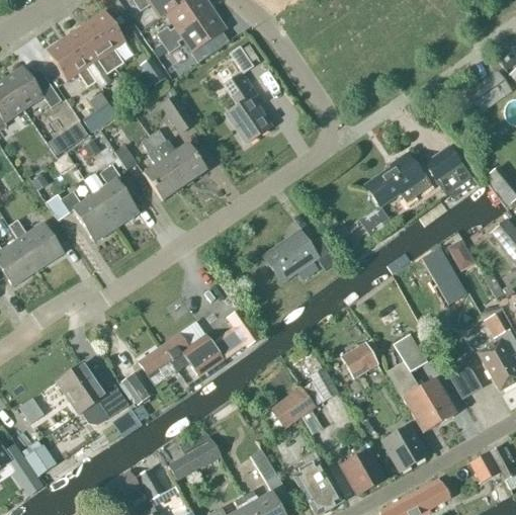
[(160,18),(167,14),(186,0),(134,0),(141,11),(151,5),(160,18)]
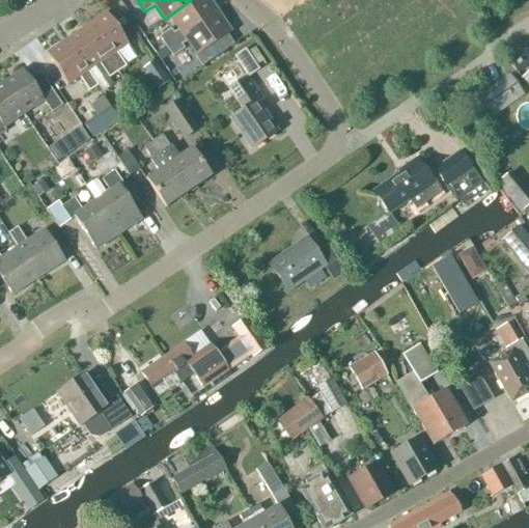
[(191,0),(171,15),(181,27),(175,30),(172,27),(161,35),(167,45),(219,10),(212,0),(191,0)]
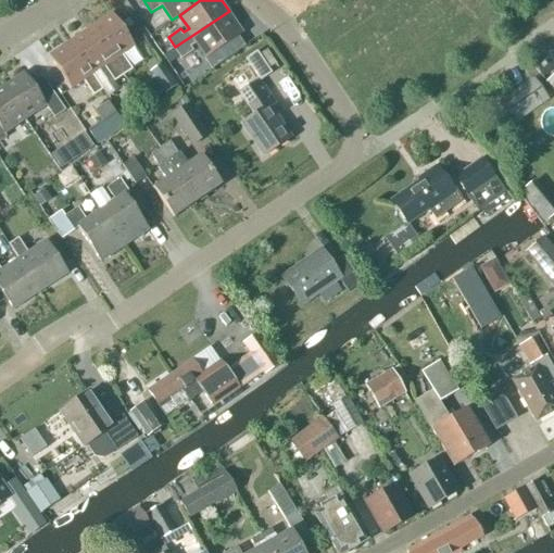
[(92,25),(125,74),(134,67),(124,52),(136,44),(114,11),(92,25)]
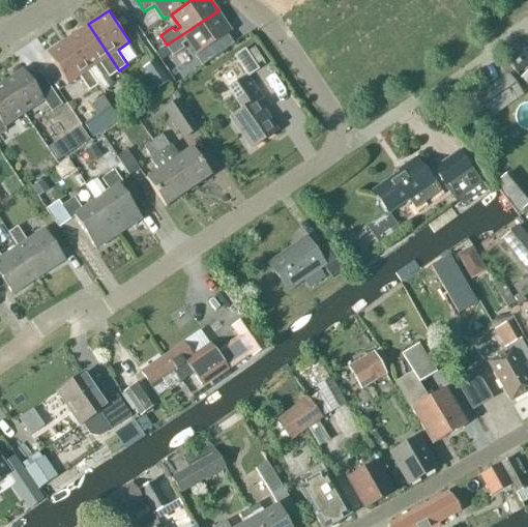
[(232,30),(218,10),(167,45),(174,55),(185,47),(183,42),(188,39),(198,54),(232,30)]
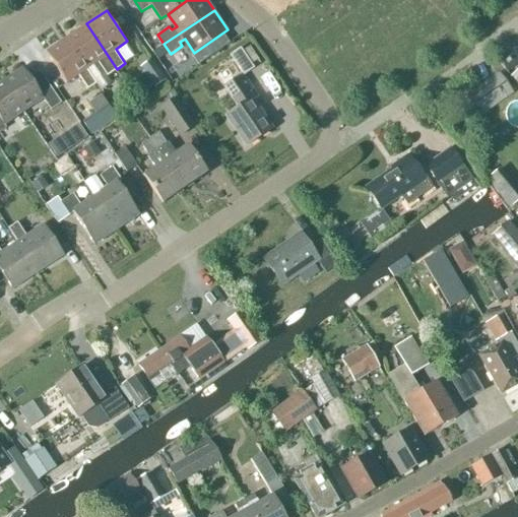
[(122,14),(116,18),(120,24),(126,20),(122,14)]
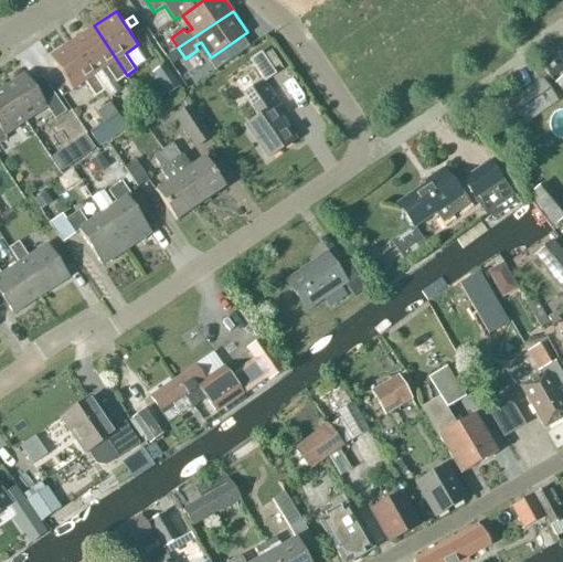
[(118,82),(127,75),(94,25),(73,40),(96,74),(107,66),(118,82)]
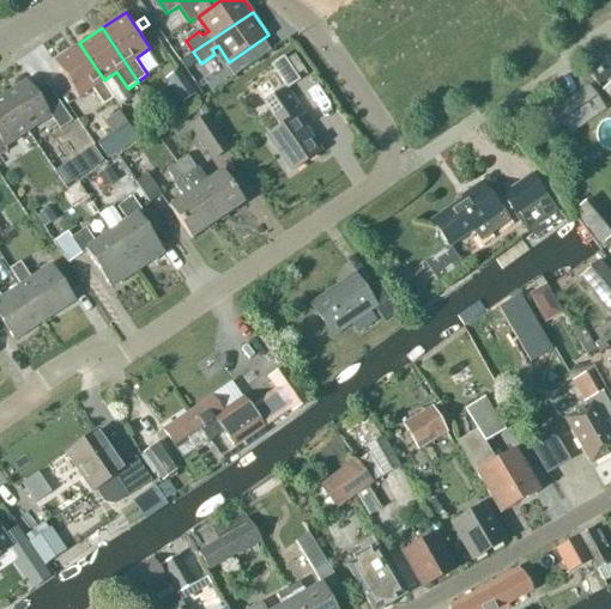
[(104,80),(79,43),(55,60),(80,96),(94,87),(106,104),(116,97),(104,80)]
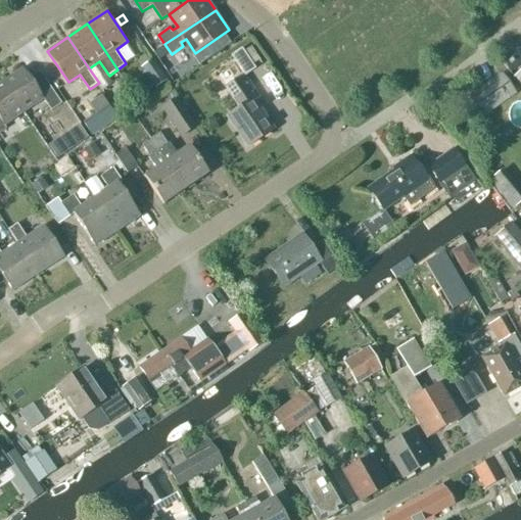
[(251,45),(245,50),(253,62),(261,57),(251,45)]
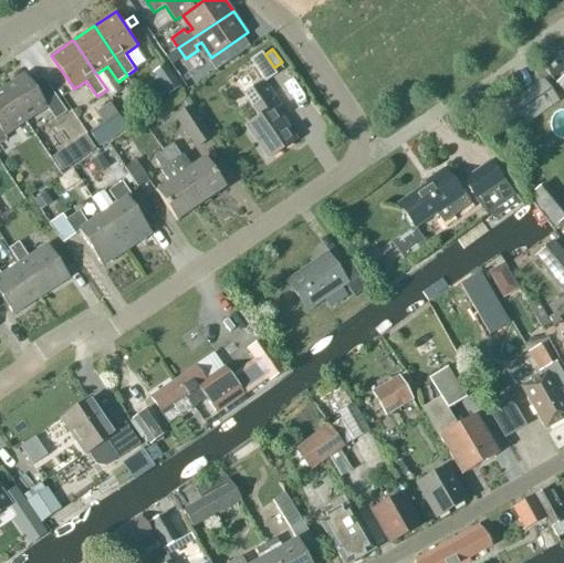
[(262,50),(251,56),(267,79),(277,72),(274,68),(265,54),(262,50)]
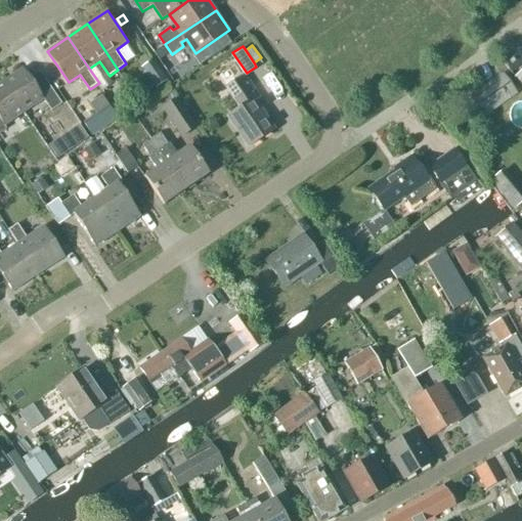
[(512,71),(521,63),(521,49),(520,47),(504,58),(512,71)]
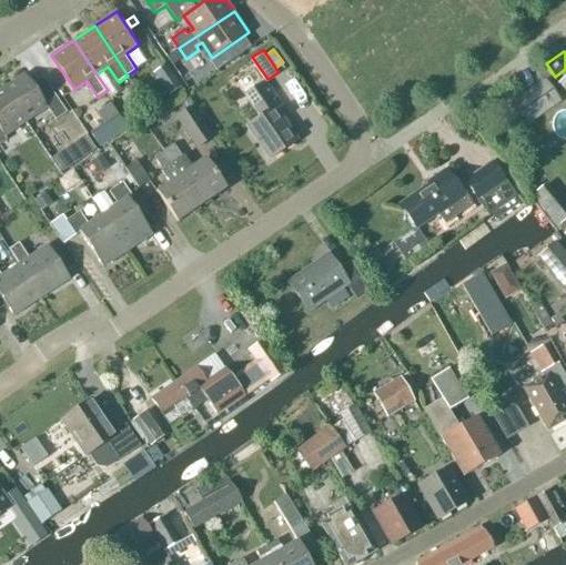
[(183,87),(167,62),(153,71),(170,96),(183,87)]
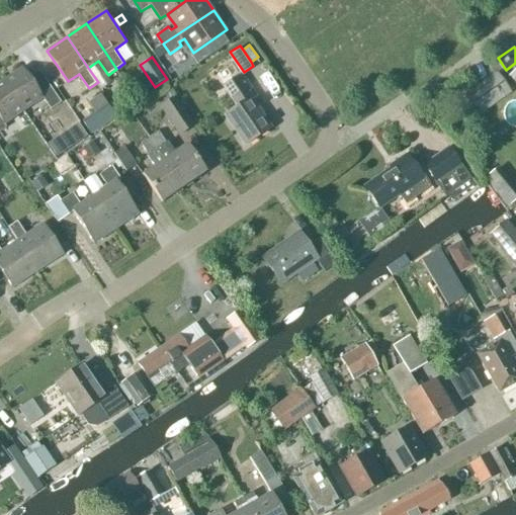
[(24,66),(4,79),(24,109),(44,96),(52,108),(63,100),(40,69),(30,76),(24,66)]
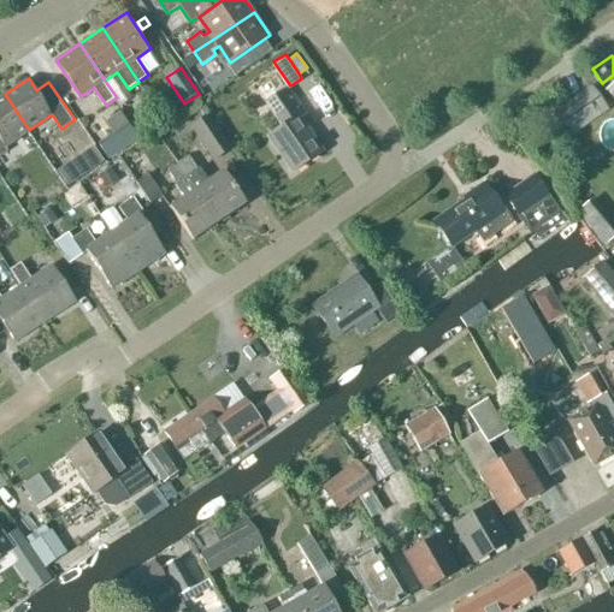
[(326,146),(307,116),(308,116),(288,85),(265,101),(281,125),(273,131),(297,166),(326,146)]
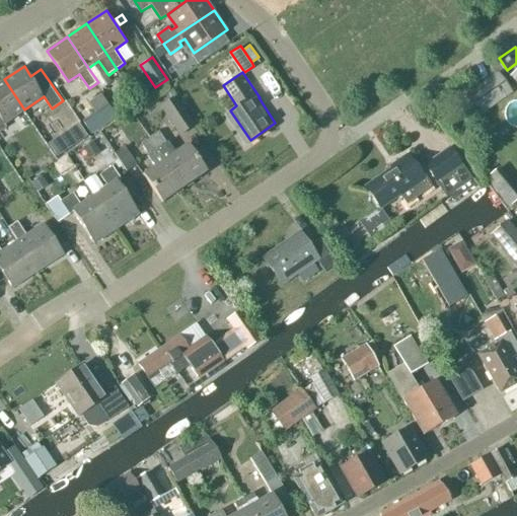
[(511,90),(499,73),(468,94),(481,112),(511,90)]
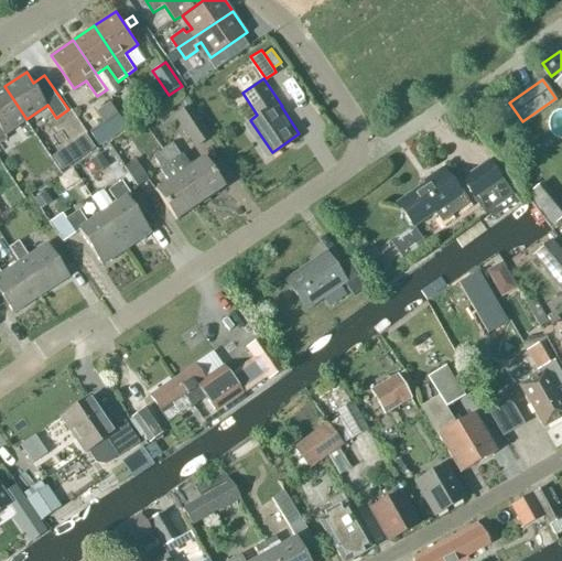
[(6,133),(26,119),(4,86),(0,88),(0,142),(9,137),(6,133)]
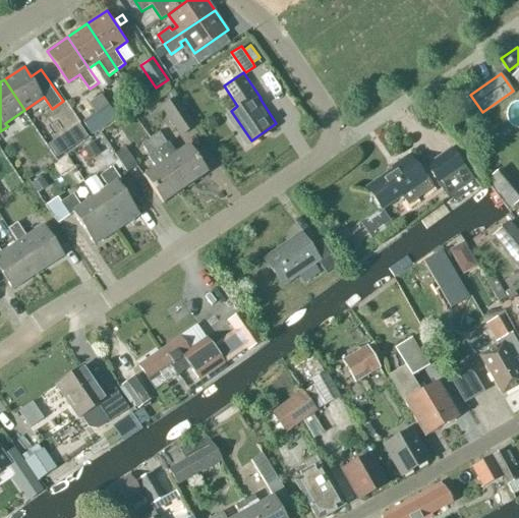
[(197,124),(177,96),(161,106),(181,135),(197,124)]
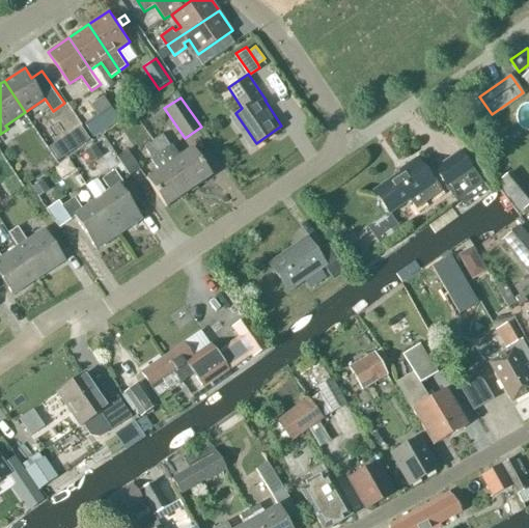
[(111,106),(85,123),(93,135),(93,136),(120,118),(111,106)]
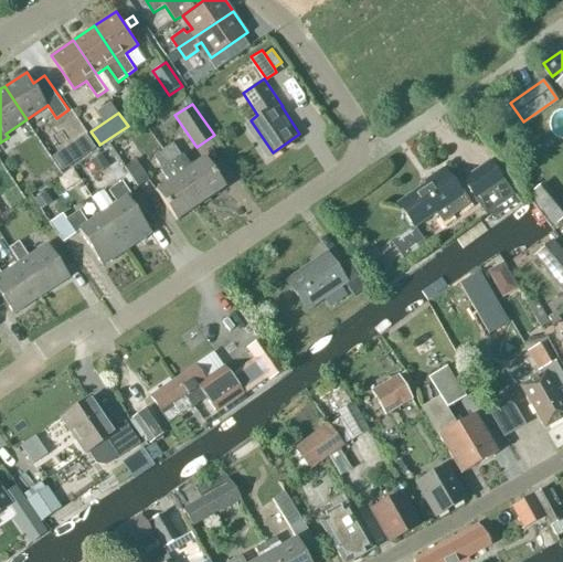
[(86,134),(68,146),(78,160),(96,148),(86,134)]
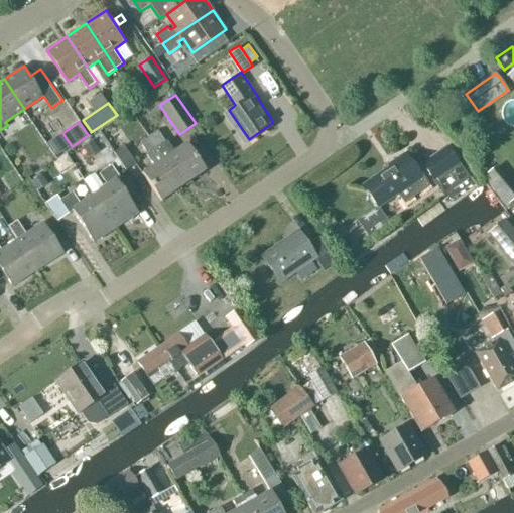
[(150,132),(184,181),(206,166),(187,139),(175,147),(168,136),(166,137),(159,126),(150,132)]
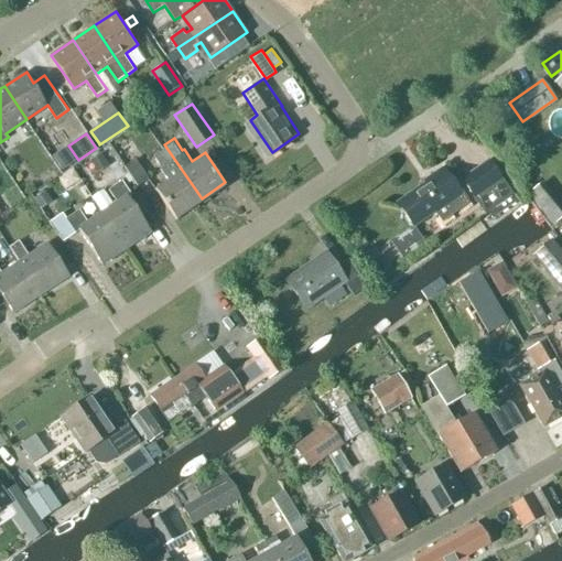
[(202,198),(164,144),(155,151),(163,163),(162,164),(170,176),(158,185),(177,214),(202,198)]
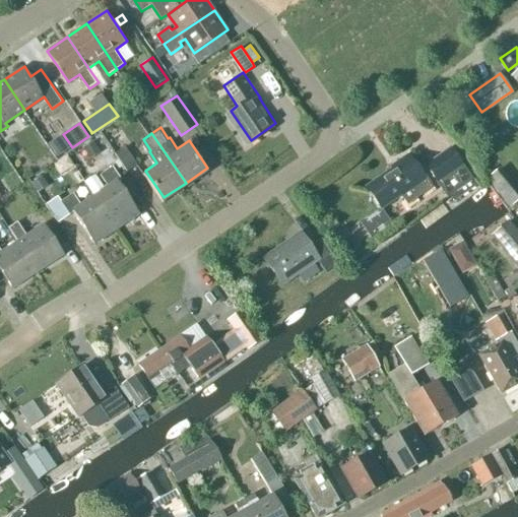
[(139,160),(150,154),(143,139),(131,145),(139,160)]
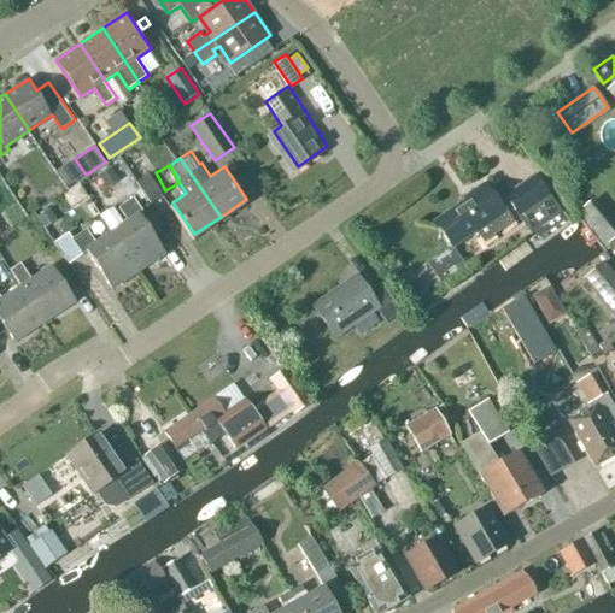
[(152,198),(164,189),(150,169),(138,176),(152,198)]
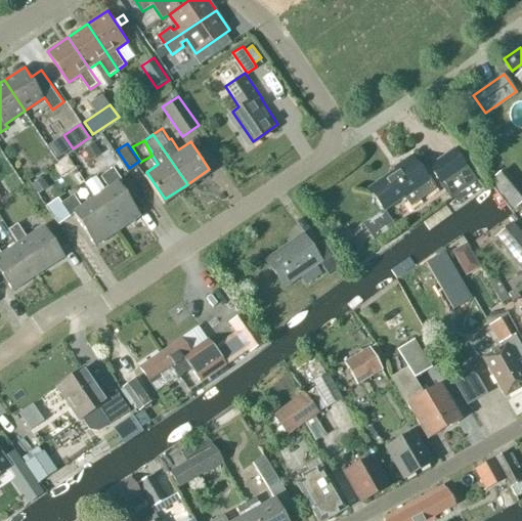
[(487,181),(480,171),(475,174),(454,147),(430,165),(452,197),(454,197),(459,202),(487,181)]
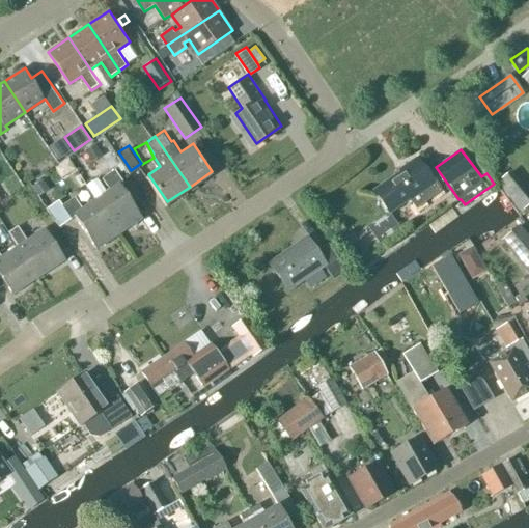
[(435,182),(436,181),(420,159),(418,156),(399,169),(401,171),(374,190),(391,212),(411,197),(418,207),(441,191),(435,182)]
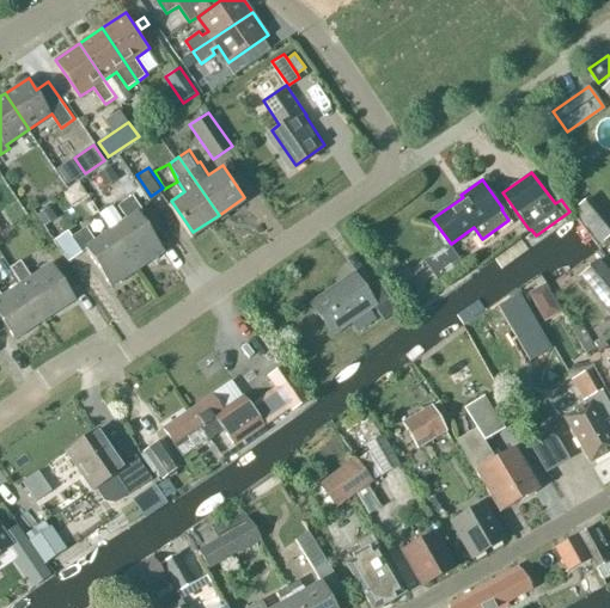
[(113,229),(139,268),(165,250),(140,213),(144,209),(134,195),(120,204),(129,219),(113,229)]
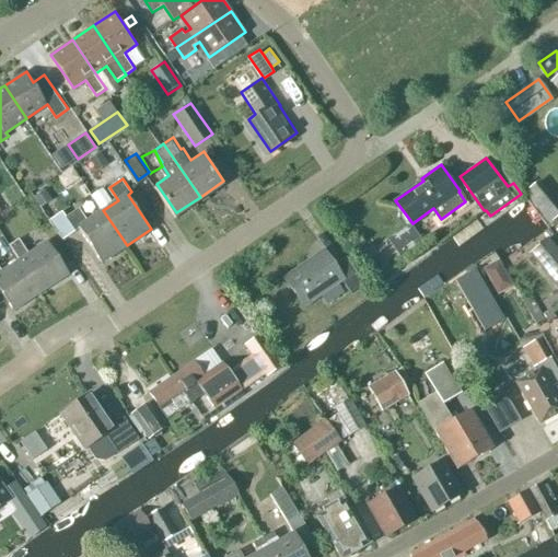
[(557,200),(541,178),(525,190),(550,222),(557,217),(557,200)]
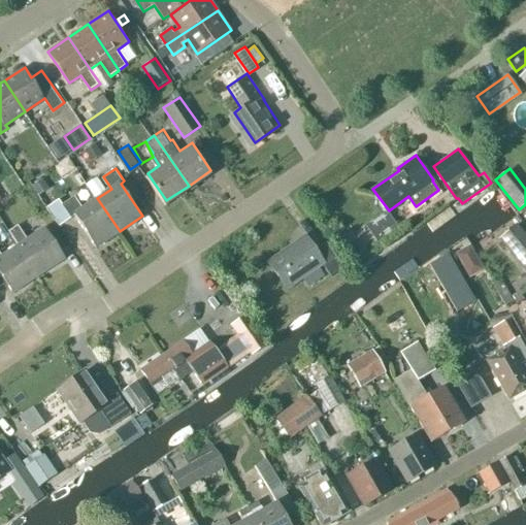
[(120,231),(97,198),(84,207),(75,195),(63,203),(71,217),(75,214),(97,245),(120,231)]
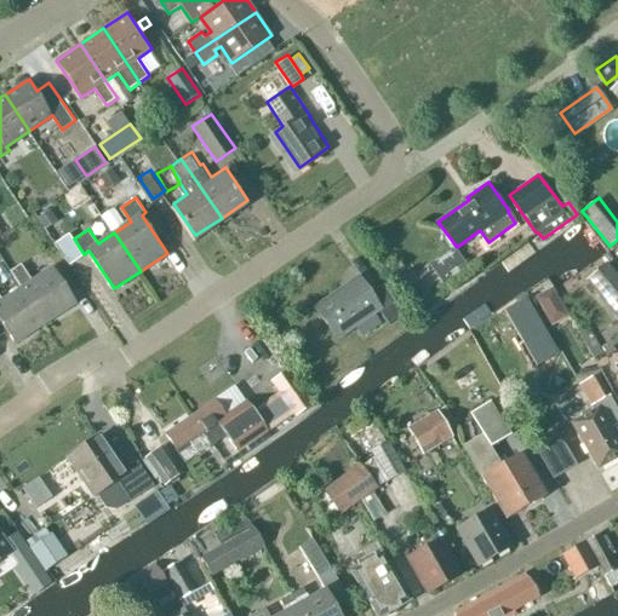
[(69,232),(56,242),(70,264),(84,254),(74,239),(69,232)]
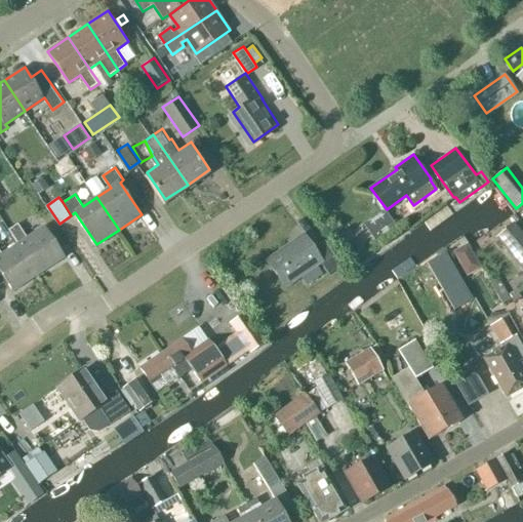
[(522,231),(515,222),(497,237),(522,267),(522,231)]
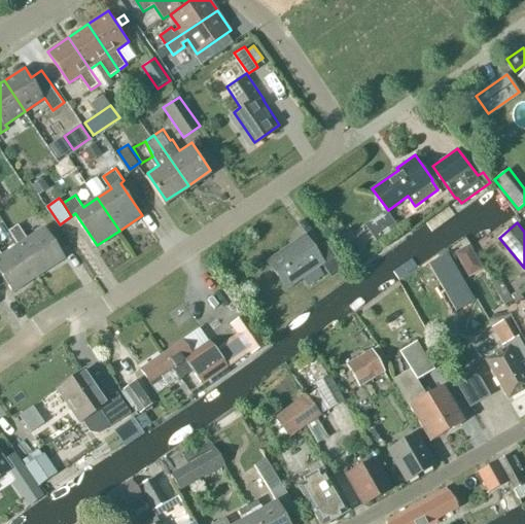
[(66,255),(46,226),(30,238),(21,223),(11,230),(21,243),(40,273),(66,255)]
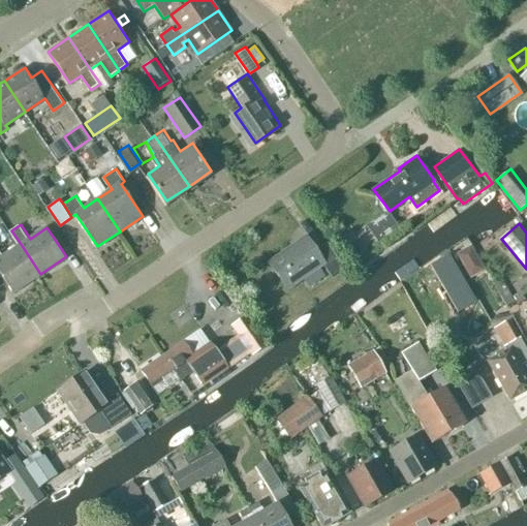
[(334,276),(345,269),(328,243),(316,251),(307,236),(270,261),(288,287),(324,263),(334,276)]
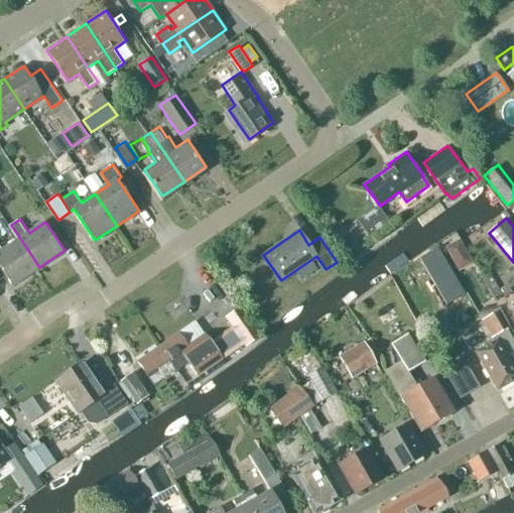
[(447,245),(462,269),(477,260),(463,236),(447,245)]
